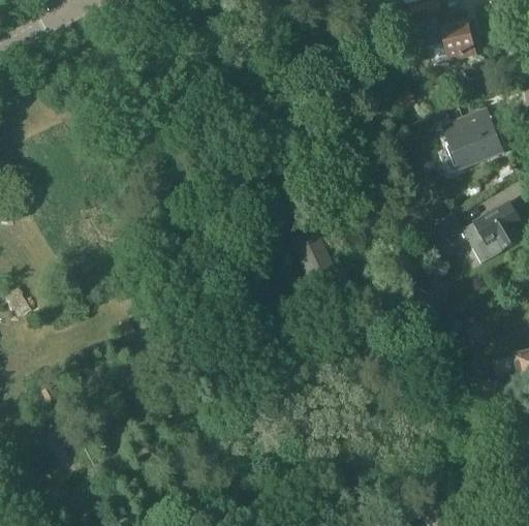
[(433,0),(409,6),(412,21),(414,21),(421,47),(428,44),(433,65),(448,61),(447,58),(475,52),(468,22),(439,28),(437,16),(441,14),(437,0),(433,0)]
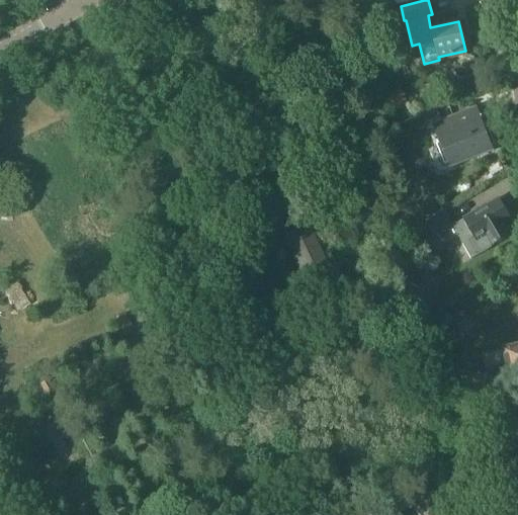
[(407,103),(401,87),(378,95),(382,107),(389,105),(390,110),(407,103)]
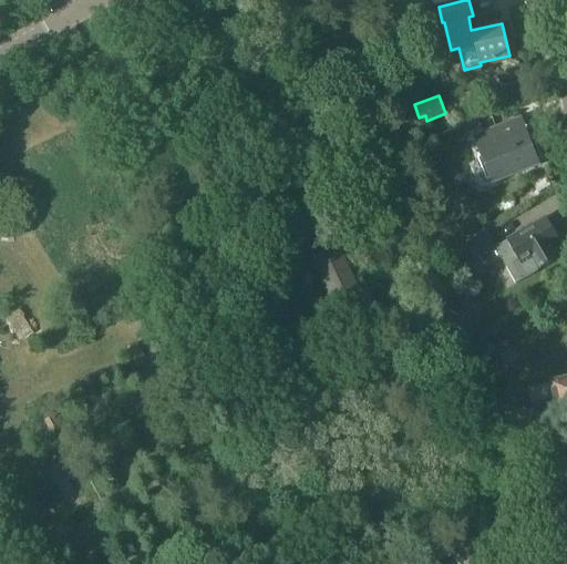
[(480,119),(465,124),(467,132),(483,126),(480,119)]
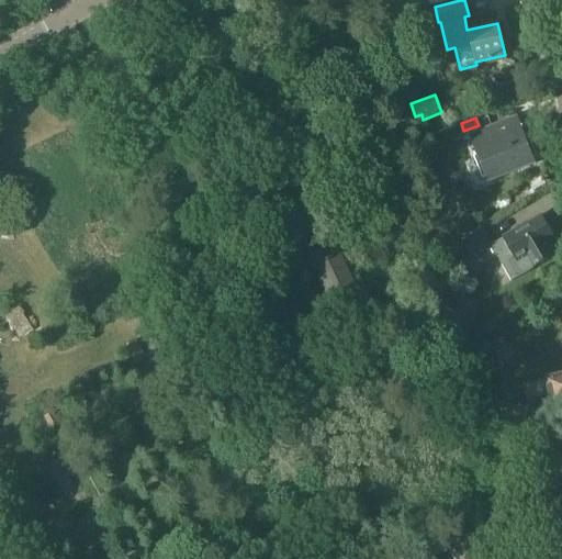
[(493,124),(471,134),(489,178),(534,159),(524,134),(514,138),(506,120),(502,121),(493,124)]
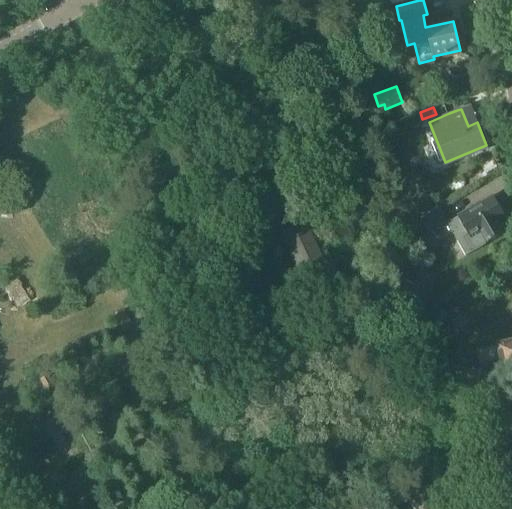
[(420,213),(432,207),(425,191),(412,197),(420,213)]
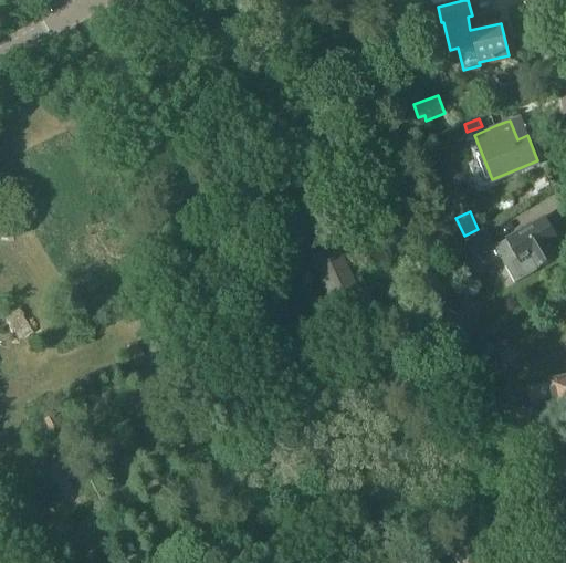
[(515,280),(557,256),(549,243),(558,238),(545,215),(496,243),(485,226),(478,230),(480,235),(451,251),(458,263),(463,260),(464,262),(494,244),(515,280)]
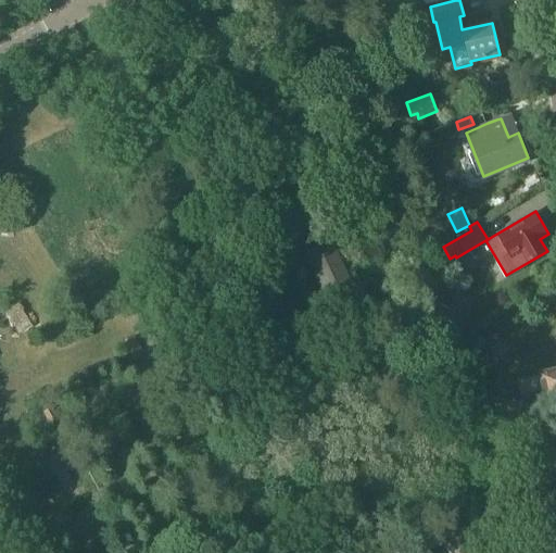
[(346,281),(327,240),(303,251),(323,292),(346,281)]
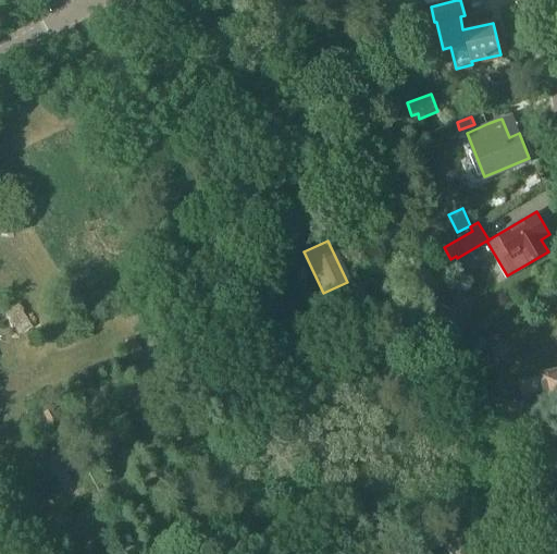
[(453,308),(462,287),(446,280),(436,300),(453,308)]
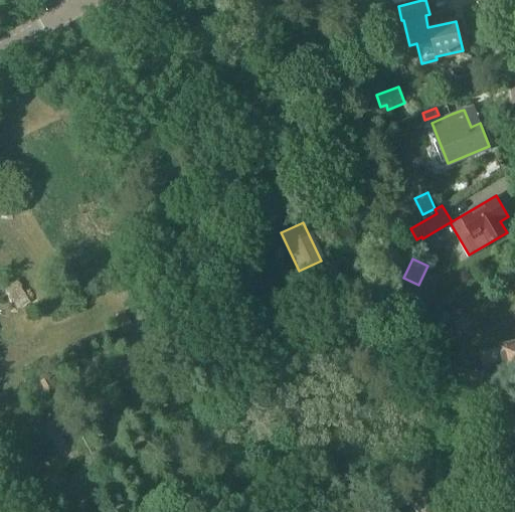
[(339,317),(326,323),(332,335),(345,329),(339,317)]
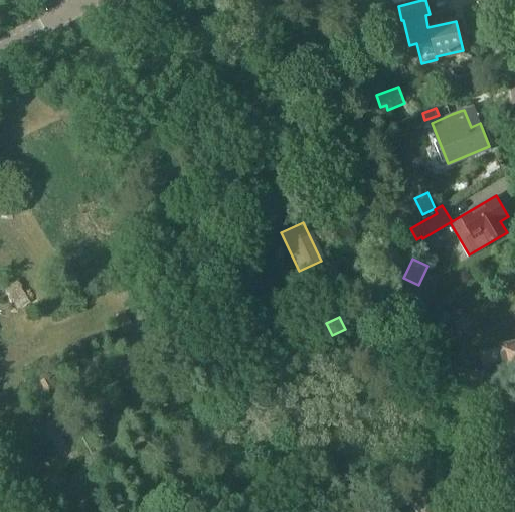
[(505,358),(508,368),(514,365),(514,341),(502,345),(502,346),(481,351),(484,364),(505,358)]
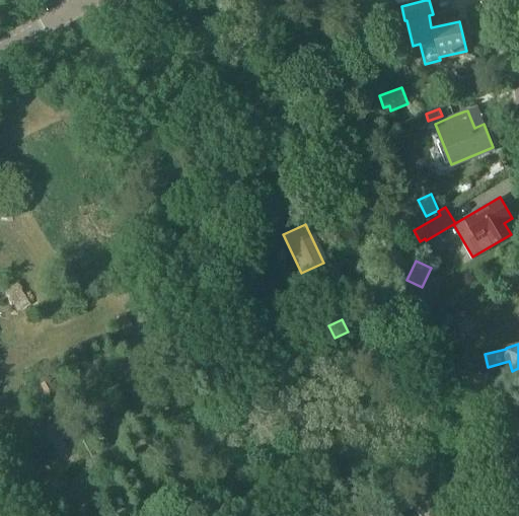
[(40,382),(47,396),(56,391),(48,378),(40,382)]
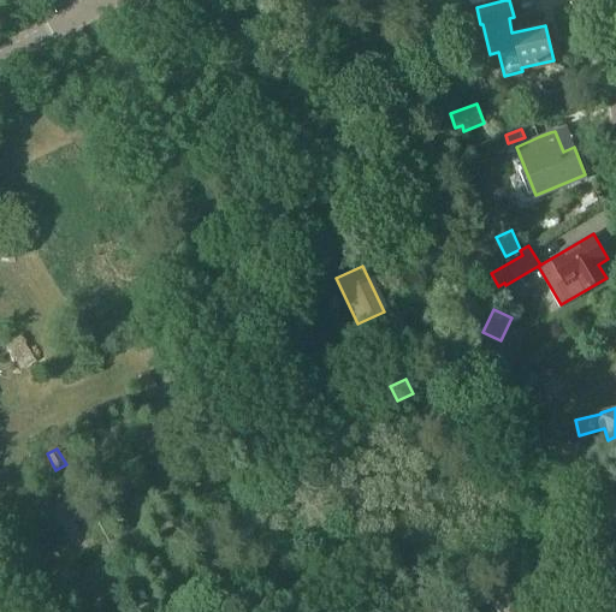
[(22,550),(0,562),(0,565),(4,572),(27,558),(22,550)]
